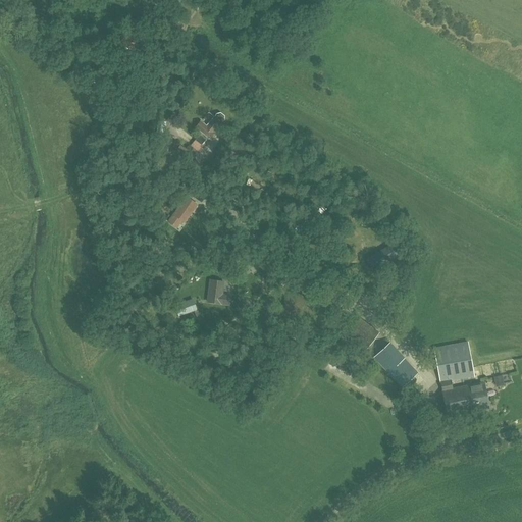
[(171,47),(166,51),(172,59),(177,55),(171,47)]
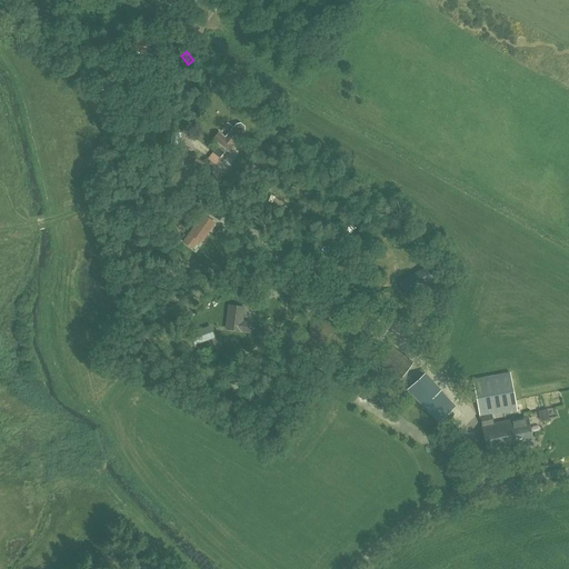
[(173,86),(179,93),(193,82),(188,76),(173,86)]
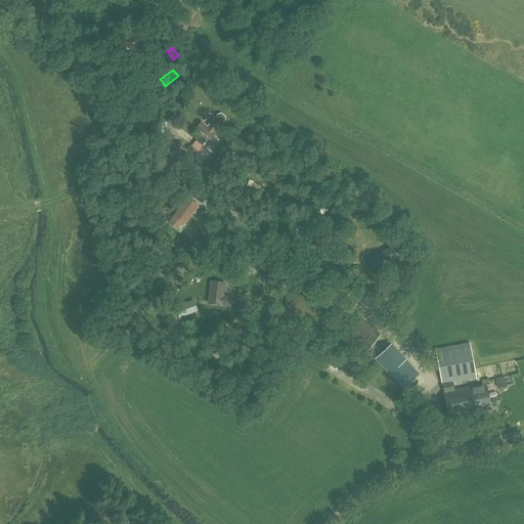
[(198,128),(210,139),(222,124),(216,119),(208,128),(202,123),(198,128)]
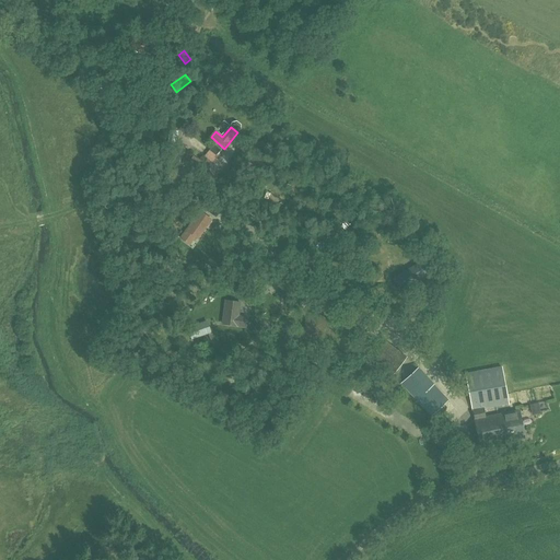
[(221,148),(214,143),(207,153),(213,158),(221,148)]
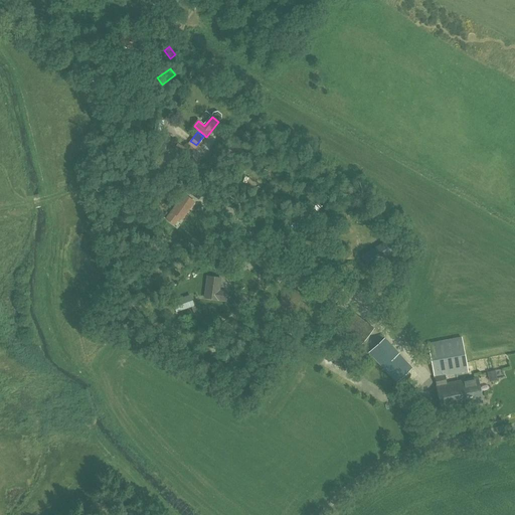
[(194,201),(184,194),(166,219),(174,224),(179,217),(181,219),(194,201)]
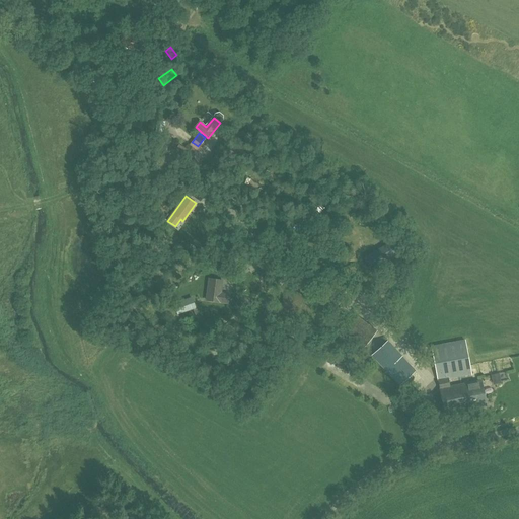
[(126,238),(121,220),(115,222),(120,240),(126,238)]
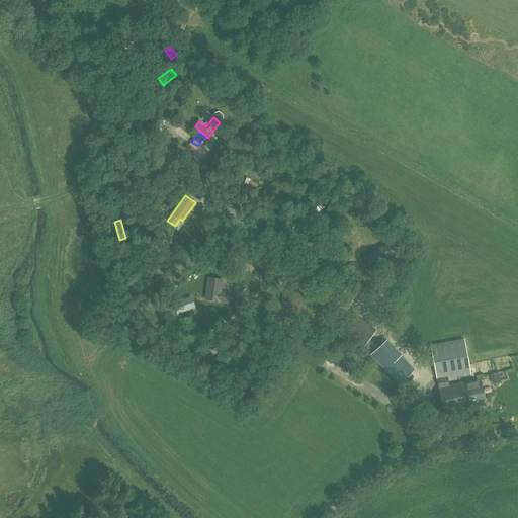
[(228,303),(229,293),(220,292),(222,279),(209,278),(206,299),(228,303)]
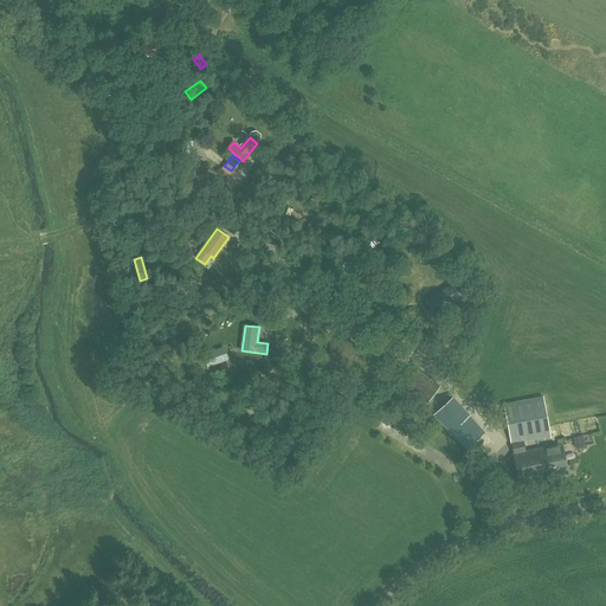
[(221,361),(218,350),(204,355),(207,366),(221,361)]
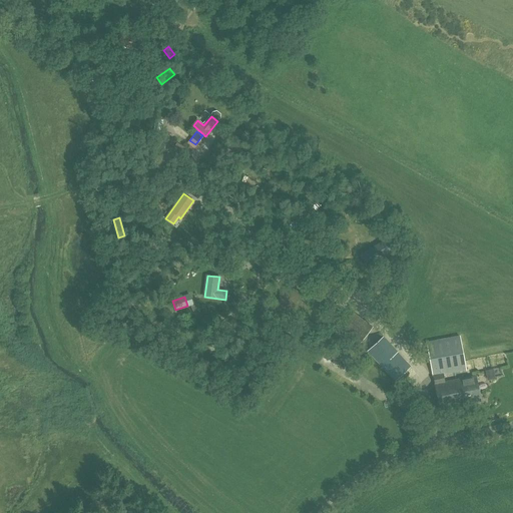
[(356,350),(360,345),(359,345),(369,332),(373,327),(354,312),(350,317),(341,311),(337,317),(331,313),(321,326),(356,350)]
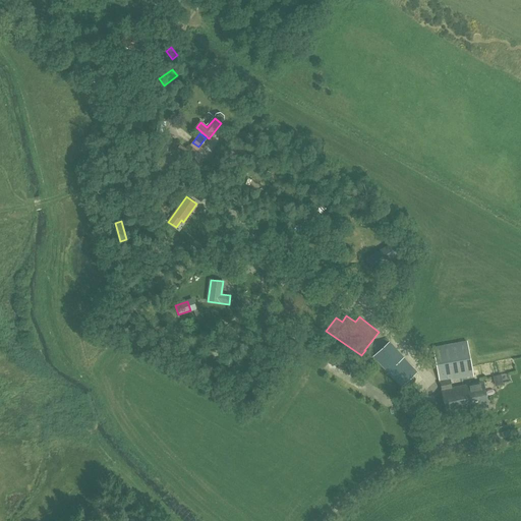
[(373,356),(402,387),(407,382),(394,366),(403,357),(389,342),(373,356)]
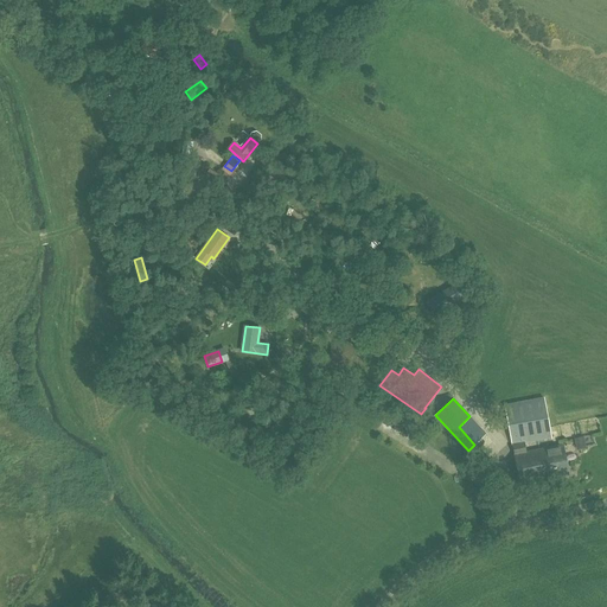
[(512,445),(524,442),(551,438),(544,398),(504,406),(512,445)]
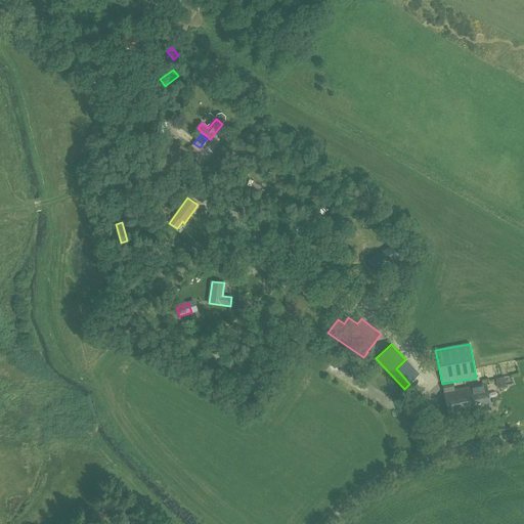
[(504,376),(496,377),(498,386),(506,384),(504,376)]
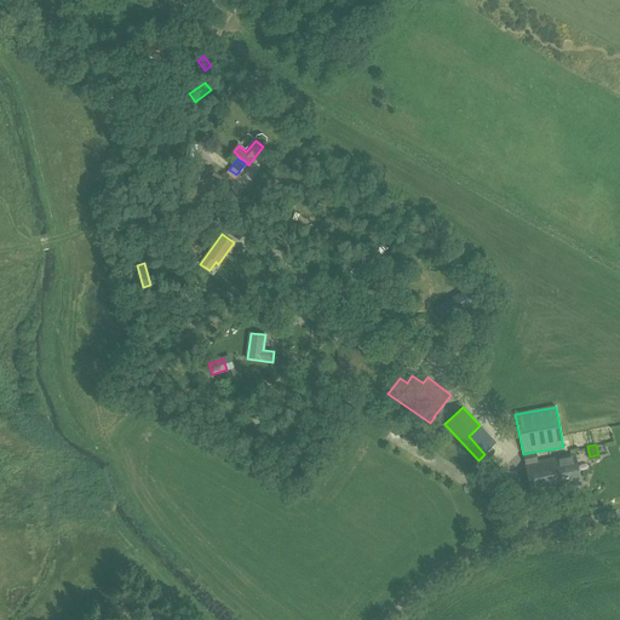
[(535,452),(523,454),(530,493),(581,484),(575,455),(537,463),(535,452)]
